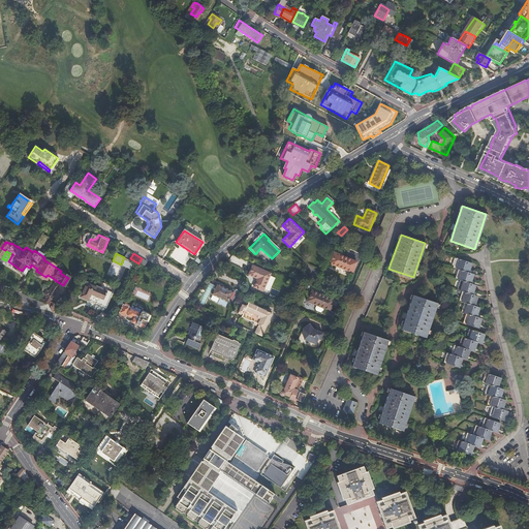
[(332,253),(328,263),(350,273),(354,262),(332,253)]
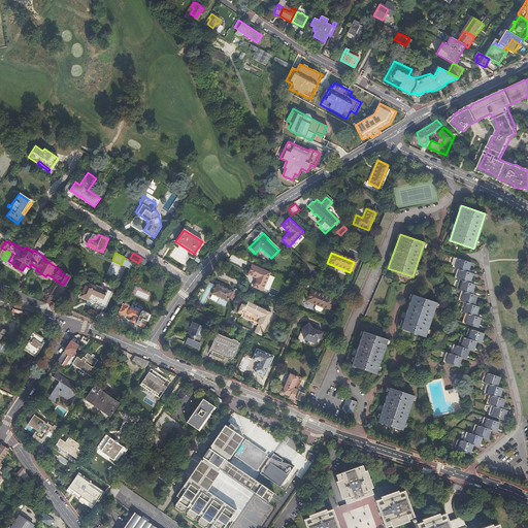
[(43,259),(55,266),(56,264),(55,262),(54,261),(54,260),(45,255),(44,257),(43,259)]
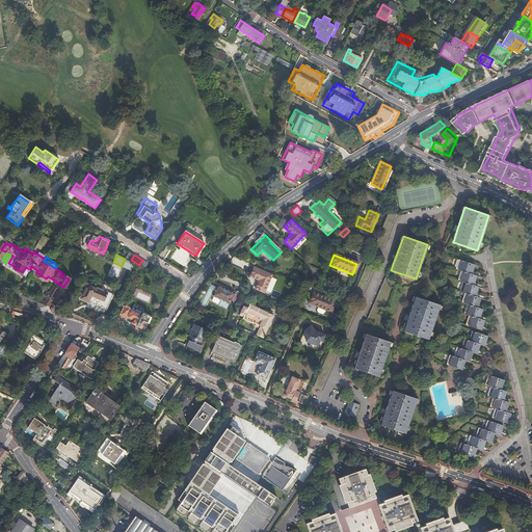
[(458,259),(454,269),(460,271),(457,280),(462,282),(459,291),(464,293),(461,302),(466,304),(462,314),(468,316),(464,324),(480,330),(483,321),(478,319),(481,310),(476,308),(479,298),(474,297),(477,287),(473,286),(476,276),(470,274),(473,265),(458,259)]
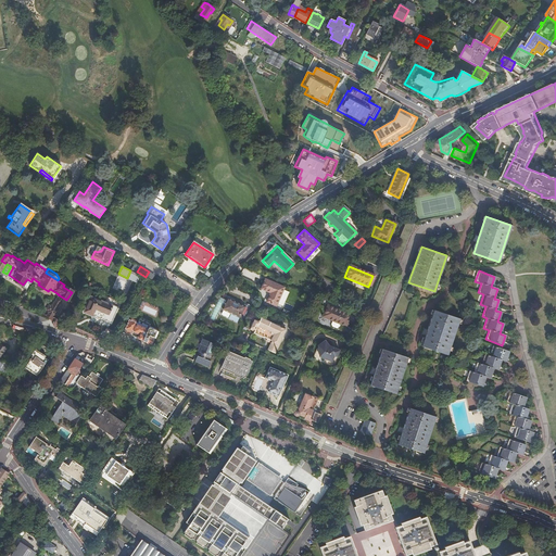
[(131,274),(129,279),(137,283),(140,278),(131,274)]
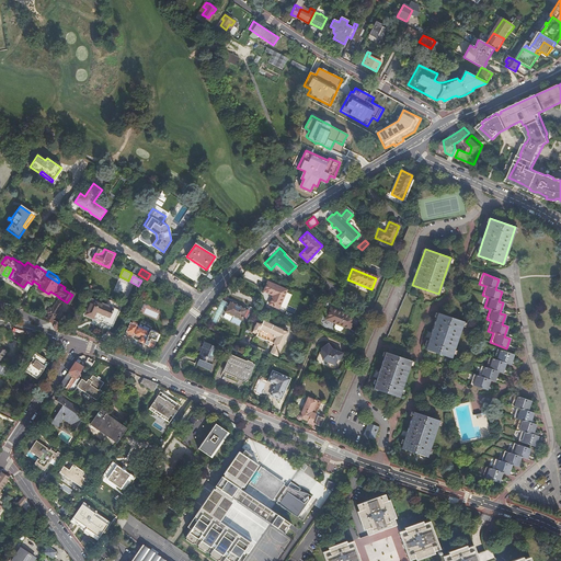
[(264,282),(261,290),(270,294),(265,304),(276,308),(283,289),(264,282)]
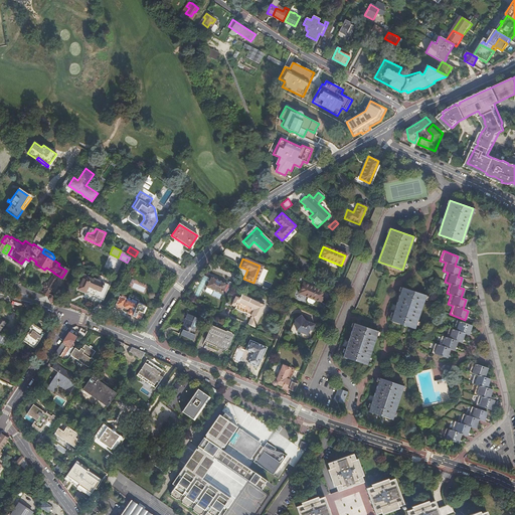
[(42,291),(48,294),(49,291),(50,292),(56,282),(55,282),(58,278),(52,275),(46,284),(44,287),(42,291)]
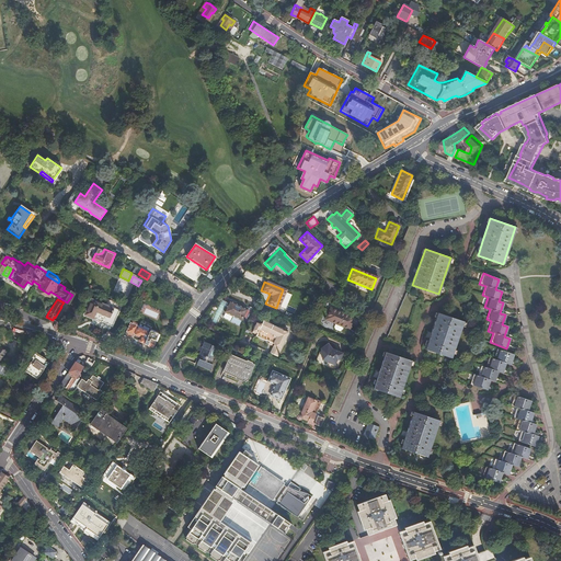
[(229,301),(224,312),(241,320),(245,309),(229,301)]
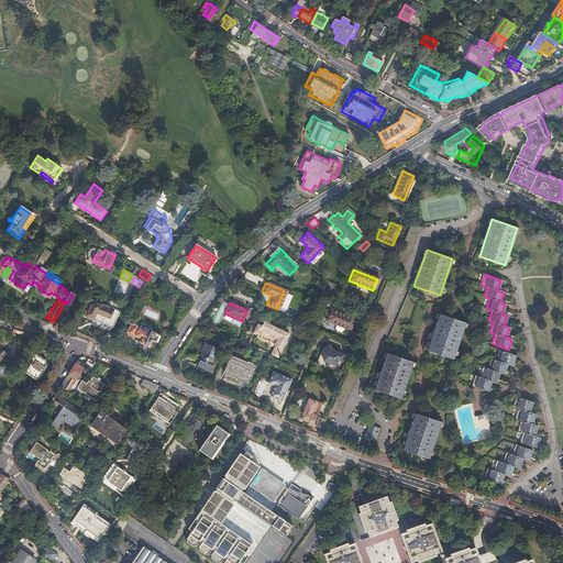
[(99,316),(112,322),(116,312),(95,304),(88,318),(97,321),(99,316)]
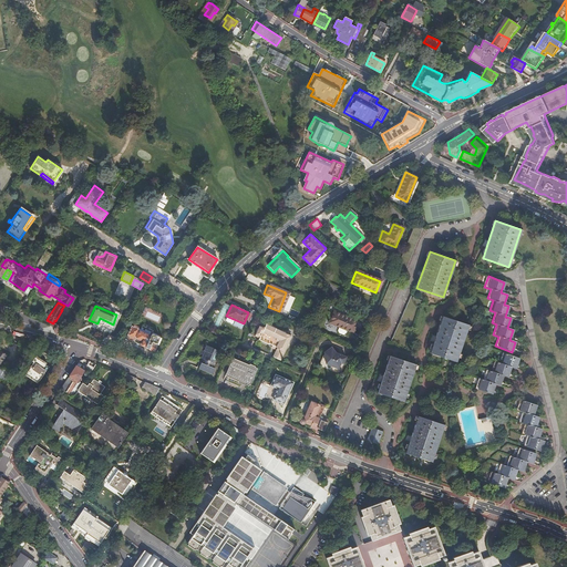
[(75,327),(81,313),(72,310),(69,317),(70,317),(66,323),(68,323),(71,325),(70,327),(73,328),(74,327),(75,327)]
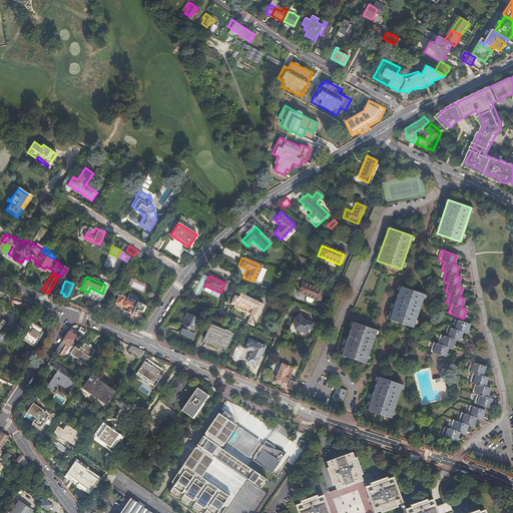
[(302,283),(297,293),(319,302),(323,292),(302,283)]
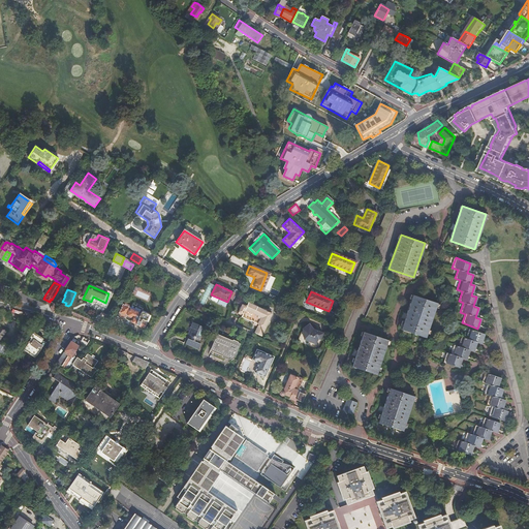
[(406,315),(401,330),(425,338),(437,303),(413,294),(406,315)]
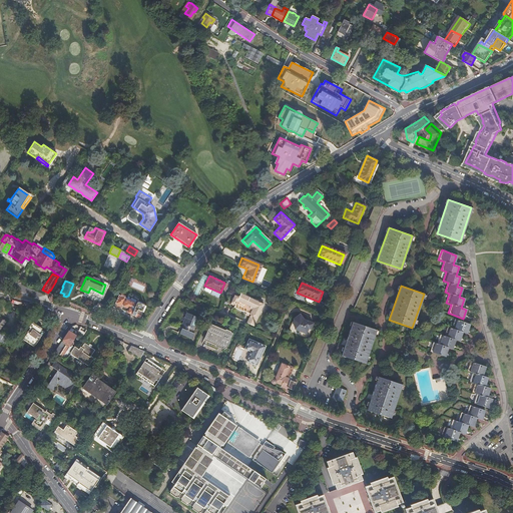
[(219,293),(211,290),(209,294),(217,298),(219,293)]
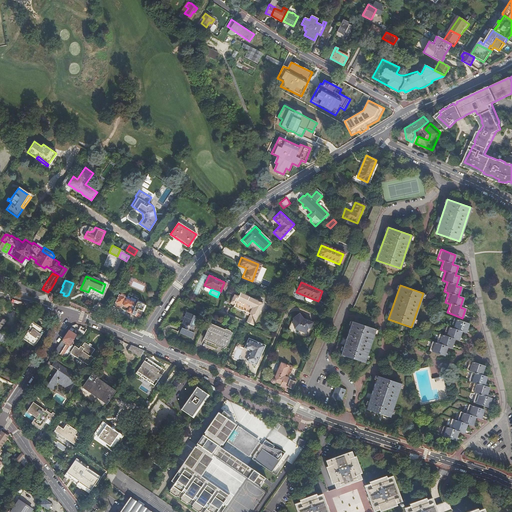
[(234,294),(231,301),(235,303),(234,306),(243,309),(251,312),(247,321),(254,323),(263,301),(240,292),(239,294),(238,294),(237,295),(234,294)]
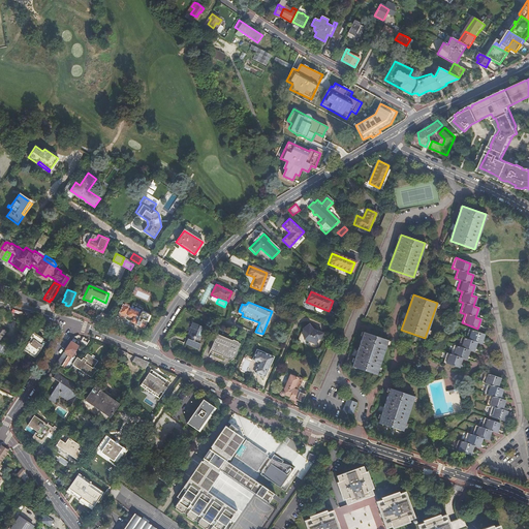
[(122,303),(117,313),(125,318),(126,317),(136,322),(135,323),(144,328),(147,321),(148,322),(152,316),(143,311),(141,314),(130,309),(131,308),(122,303)]
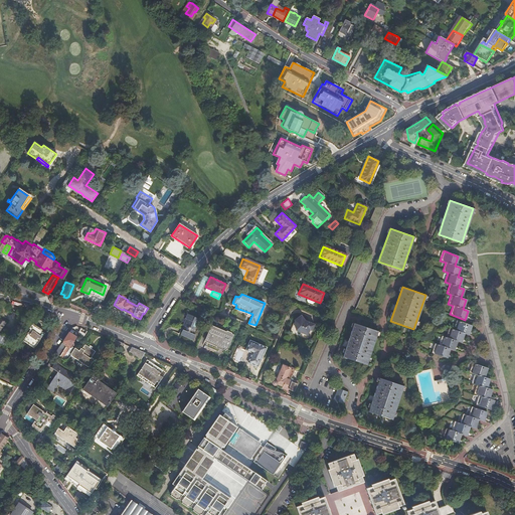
[(186,319),(180,334),(192,339),(194,334),(192,333),(194,327),(196,327),(200,319),(187,313),(185,318),(186,319)]
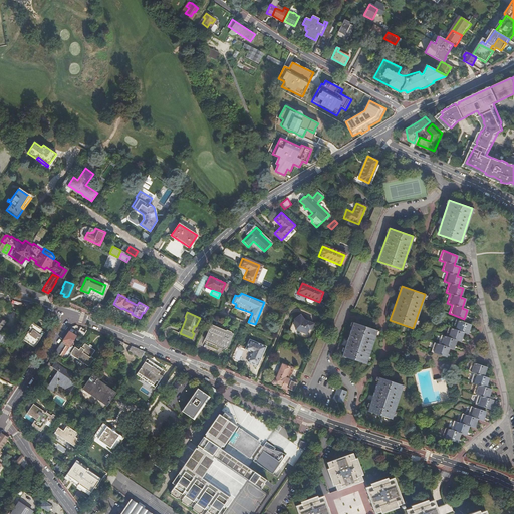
[(292,317),(287,330),(306,338),(313,323),(301,318),(298,313),(292,317)]
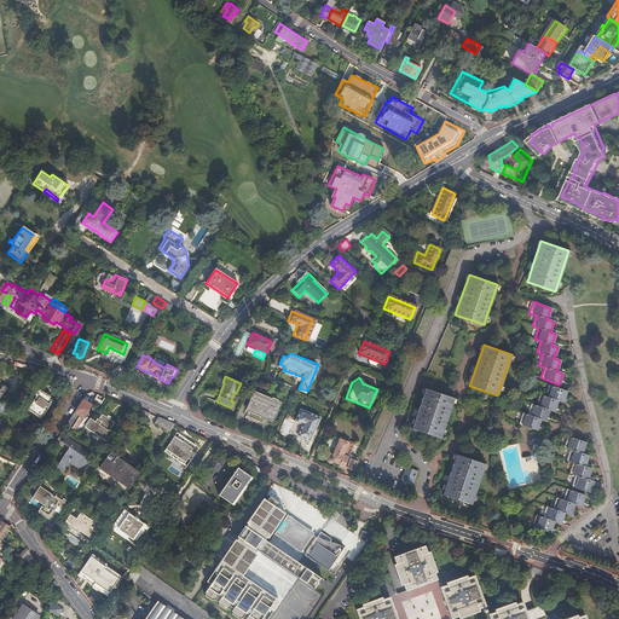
[(522,414),(519,424),(536,429),(539,420),(544,421),(548,410),(553,412),(557,400),(561,401),(565,392),(548,385),(544,395),(539,394),(534,406),(531,404),(527,415),(522,414)]
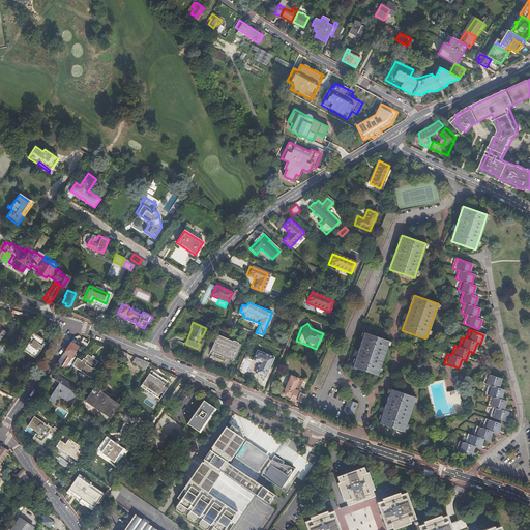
[(355,357),(352,366),(376,376),(388,340),(364,332),(355,357)]
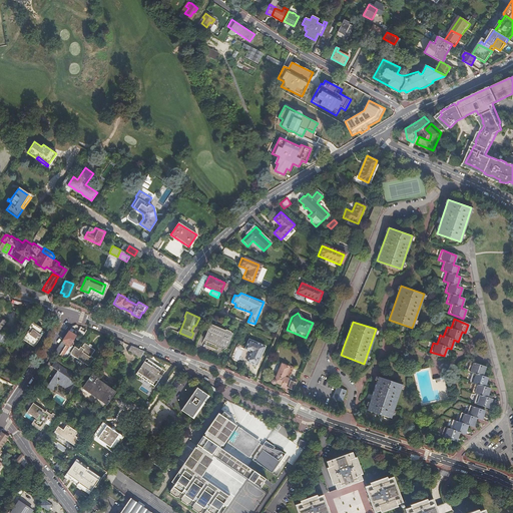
[(211,325),(204,340),(222,348),(222,347),(225,348),(231,333),(211,325)]
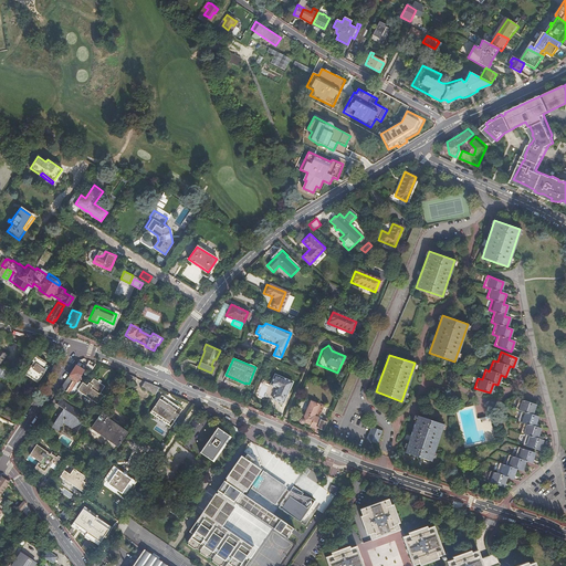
[(29,366),(24,374),(38,381),(48,366),(41,363),(42,362),(39,359),(38,360),(35,359),(31,367),(29,366)]
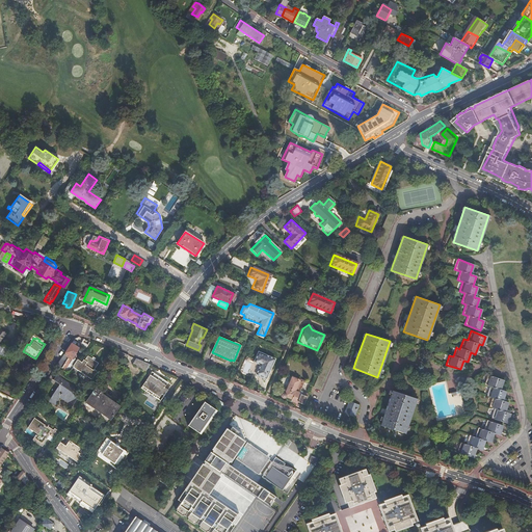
[(78,349),(70,344),(55,366),(60,369),(63,371),(69,371),(71,367),(73,368),(72,369),(89,380),(90,379),(91,379),(96,372),(94,370),(98,364),(86,356),(83,362),(82,361),(80,364),(76,361),(75,361),(72,358),(78,349)]
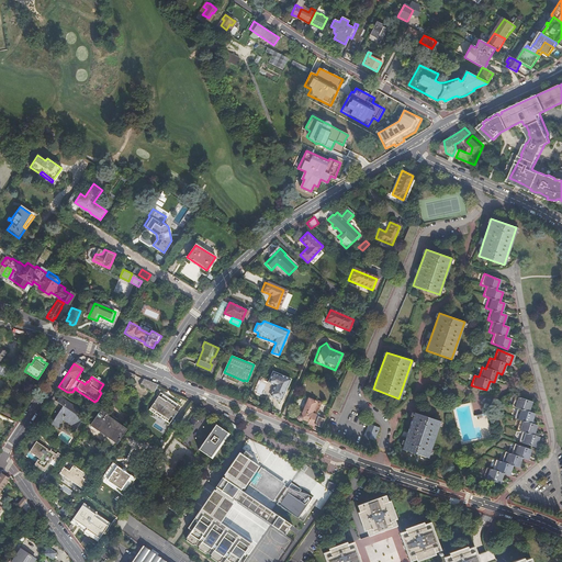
[(273,371),(269,381),(274,384),(270,394),(281,400),(290,379),(273,371)]
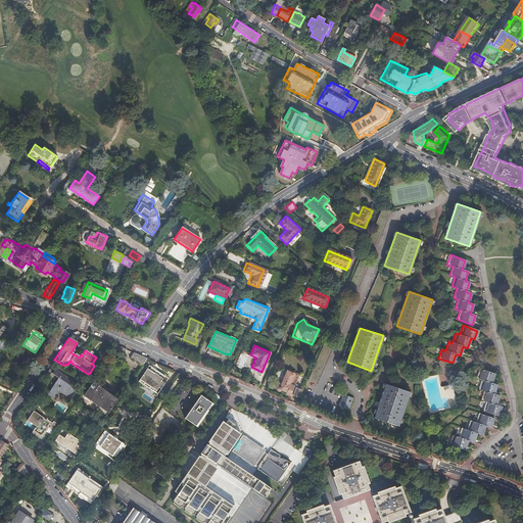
[(125,351),(114,346),(113,348),(123,354),(125,351)]
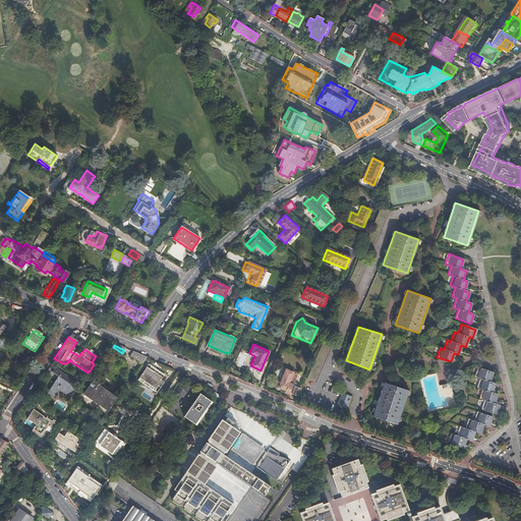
[(145,358),(130,352),(127,356),(139,364),(145,358)]
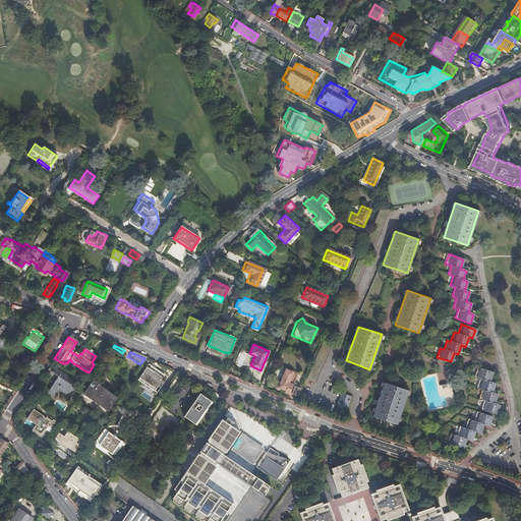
[(302,386),(293,382),(297,373),(296,372),(296,371),(294,370),(293,371),(291,369),(291,368),(287,366),(286,368),(279,385),(278,385),(277,385),(276,385),(275,386),(275,387),(275,388),(275,389),(275,390),(276,390),(277,391),(278,391),(279,391),(280,390),(281,389),(285,391),(285,392),(291,395),(291,394),(297,397),(302,386)]
